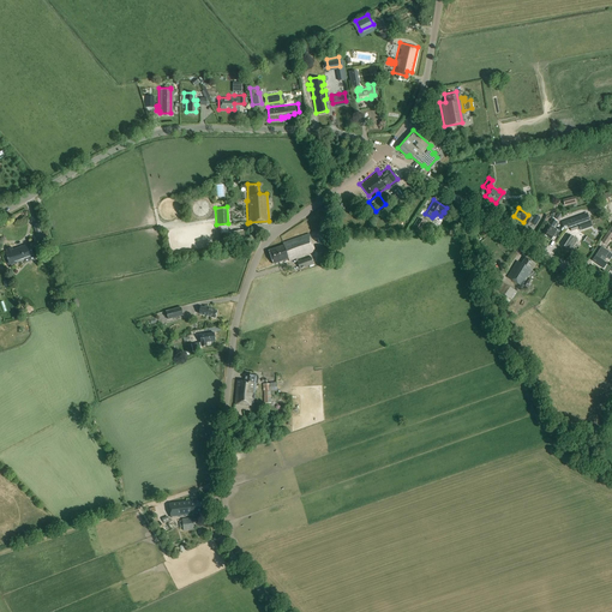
[(585,211),(559,220),(562,227),(568,226),(575,223),(587,219),(585,211)]
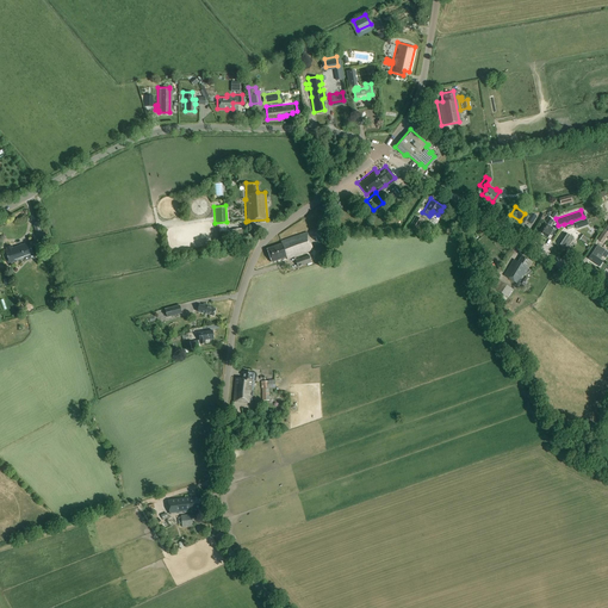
[(421,219),(414,213),(408,223),(416,228),(421,219)]
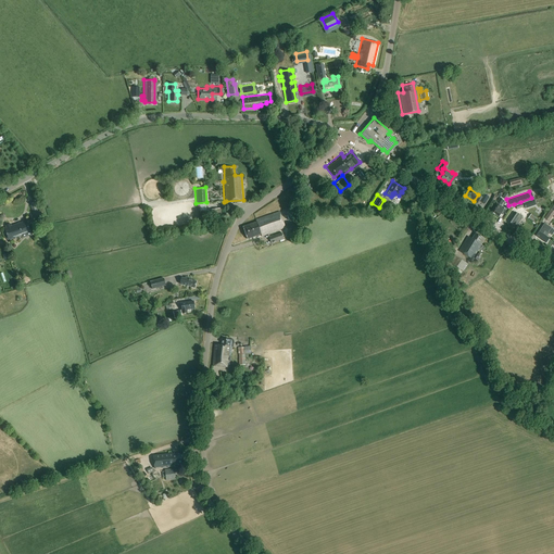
[(37,205),(35,196),(30,197),(32,200),(28,201),(29,208),(37,205)]
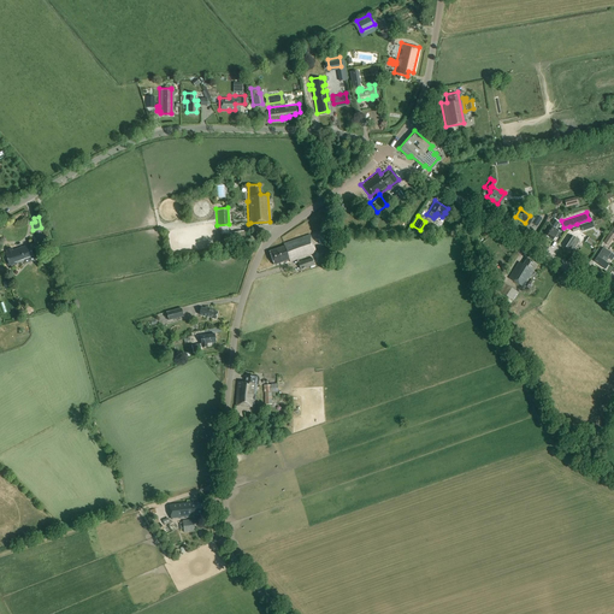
[(554,218),(543,234),(553,240),(554,236),(555,236),(560,230),(554,226),(558,220),(554,218)]
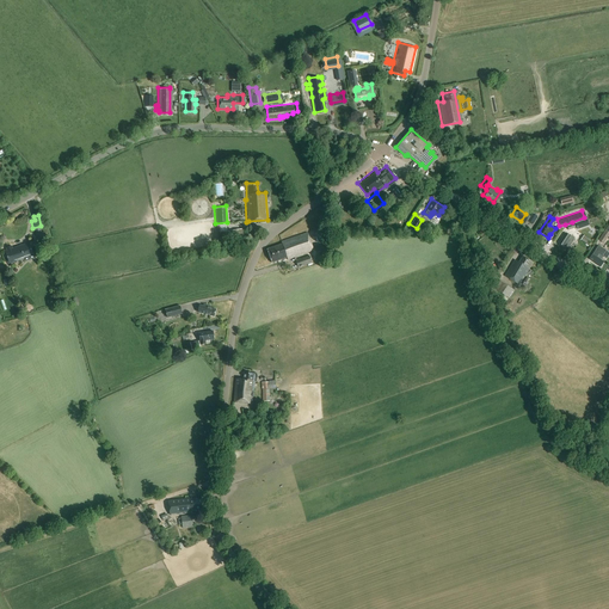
[(240,227),(226,229),(227,239),(241,238),(240,227)]
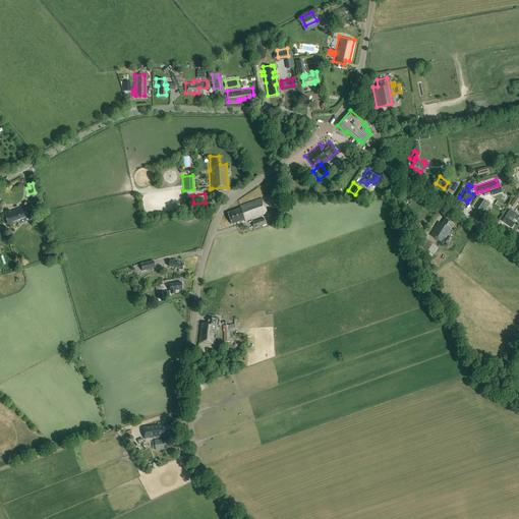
[(508,203),(512,206),(518,197),(514,194),(508,203)]
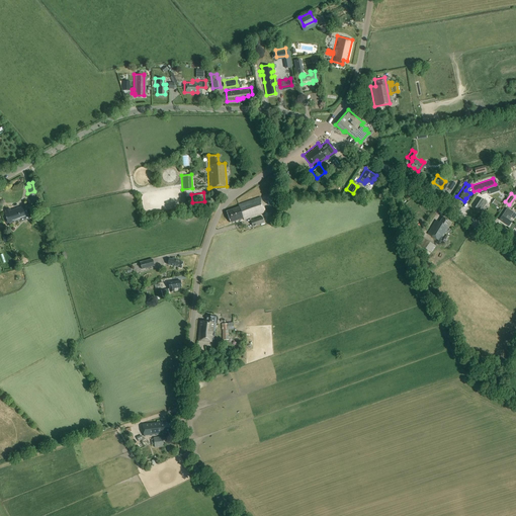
[(478,210),(485,200),(477,194),(475,197),(477,198),(471,205),(478,210)]
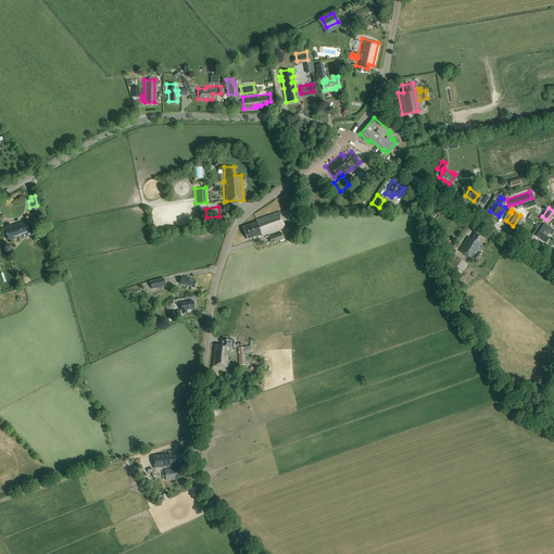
[(293,230),(301,228),(300,219),(282,225),(278,210),(253,217),(254,221),(240,225),(244,237),(259,233),(259,234),(284,226),(284,228),(281,228),(284,236),(294,231),(293,230)]
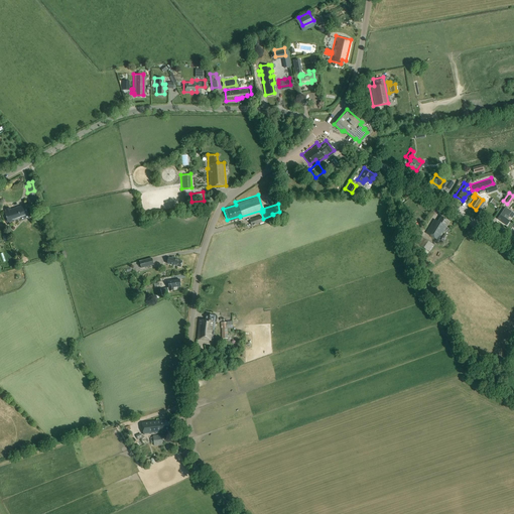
[(491,197),(488,201),(495,206),(498,202),(491,197)]
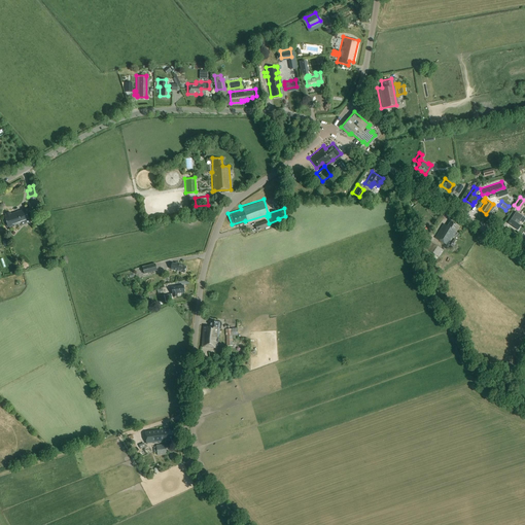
[(12,223),(27,218),(24,208),(9,213),(8,211),(4,213),(4,215),(3,215),(7,226),(12,225),(12,223)]
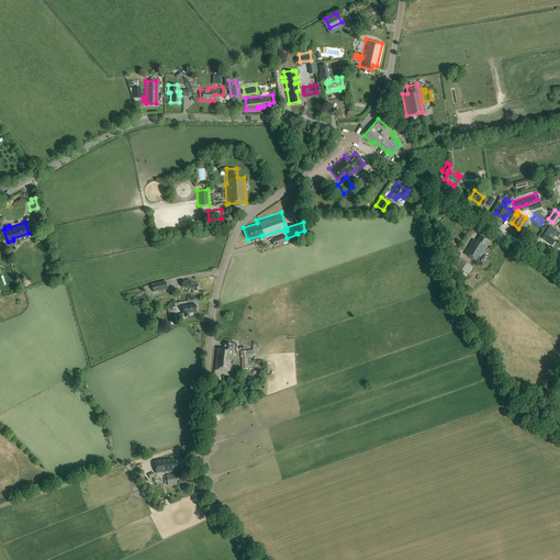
[(539,236),(547,241),(551,233),(556,235),(558,231),(548,223),(539,236)]
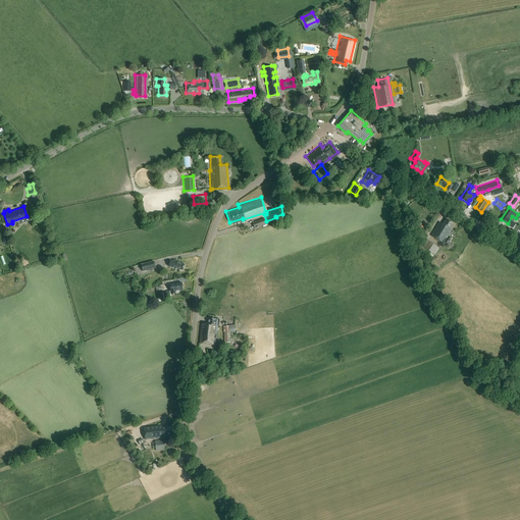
[(262,216),(251,220),(253,226),(264,222),(262,216)]
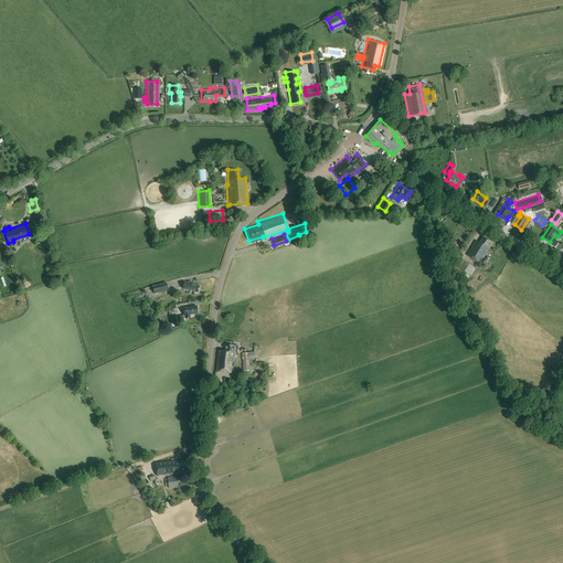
[(474,238),(465,254),(478,262),(485,251),(491,254),(494,250),(490,246),(489,248),(487,246),(490,241),(481,235),(477,241),(474,238)]
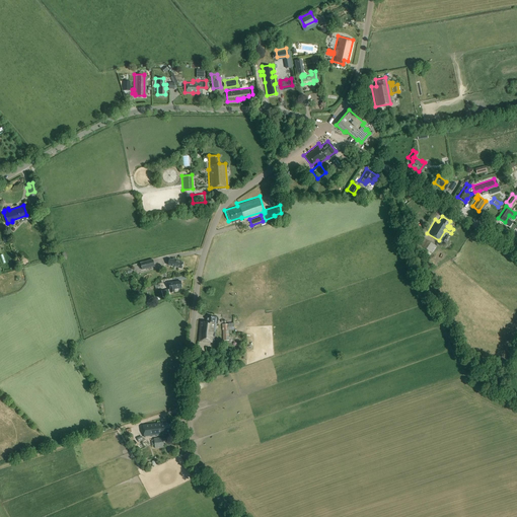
[(426,239),(422,245),(420,248),(428,254),(435,244),(426,239)]
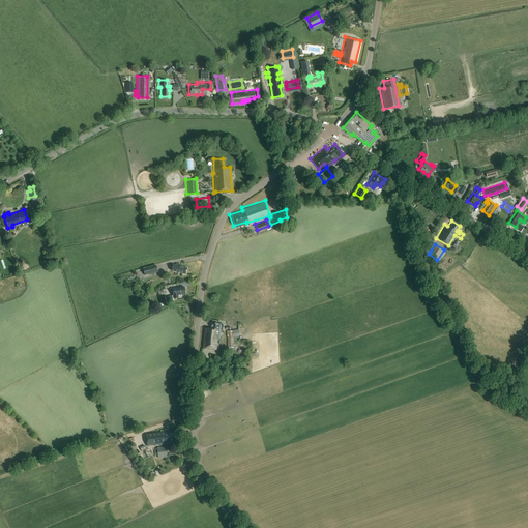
[(179,265),(179,264),(175,263),(172,263),(171,265),(170,269),(173,270),(184,273),(186,267),(179,265)]
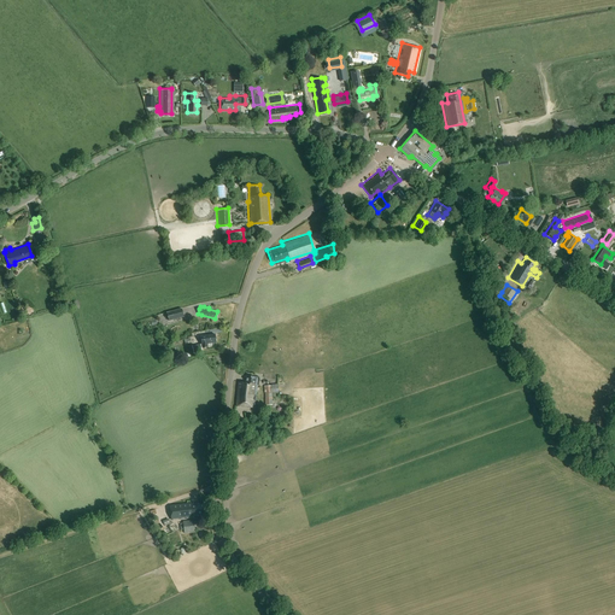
[(168,320),(182,316),(180,308),(165,312),(168,320)]
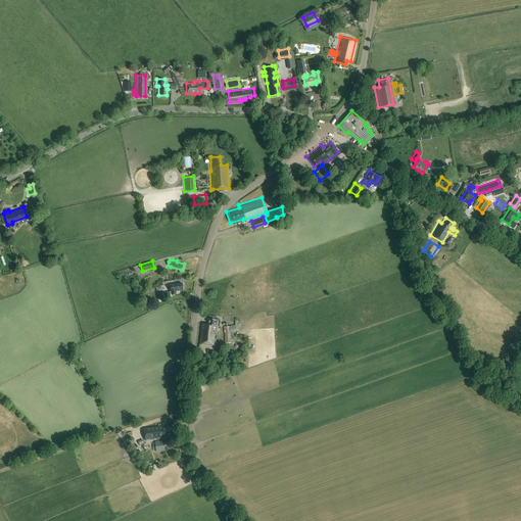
[(174,292),(174,290),(182,289),(181,282),(168,283),(169,290),(170,290),(170,293),(174,292)]
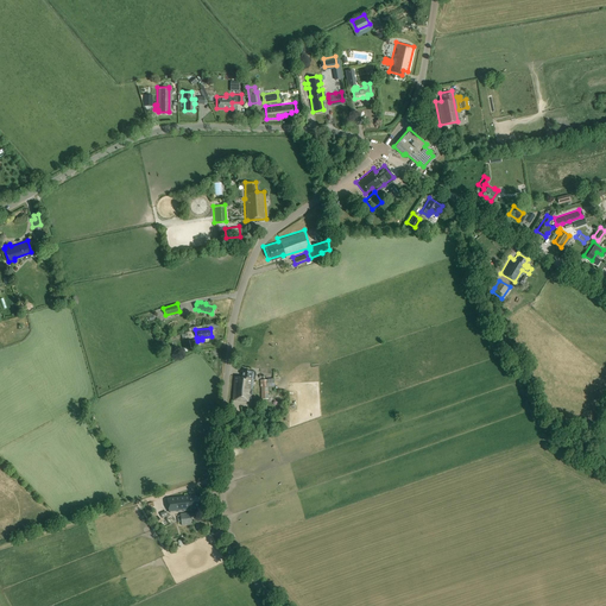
[(253,377),(254,370),(241,368),(240,376),(232,374),(229,398),(248,399),(251,377),(253,377)]
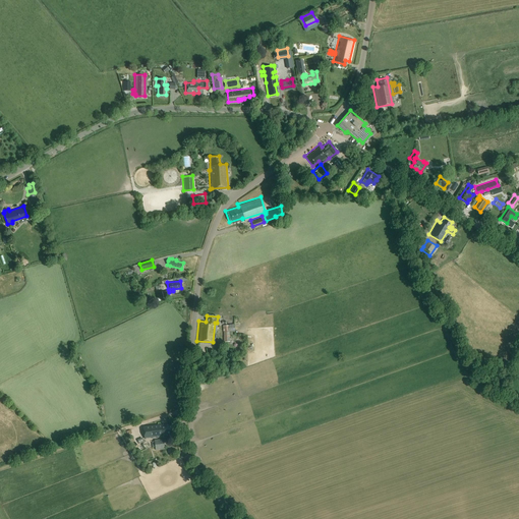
[(222,340),(228,340),(227,330),(233,329),(233,323),(227,323),(226,324),(221,324),(222,340)]
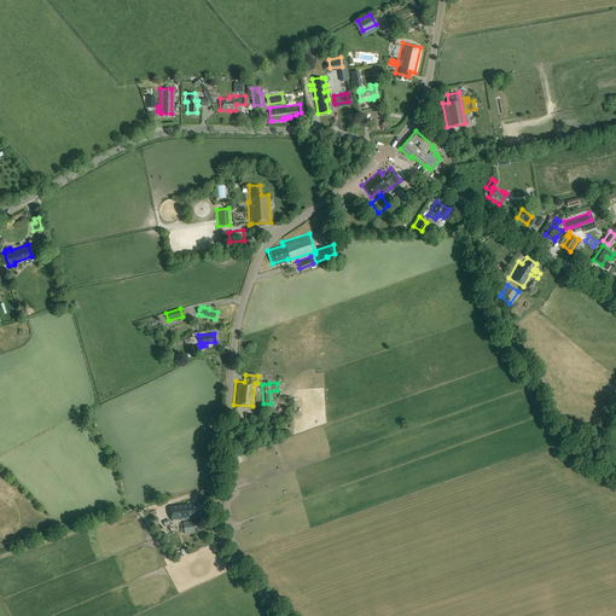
[(196,513),(203,513),(203,503),(197,504),(197,503),(192,503),(192,501),(168,504),(169,518),(192,516),(192,515),(196,515),(196,513)]
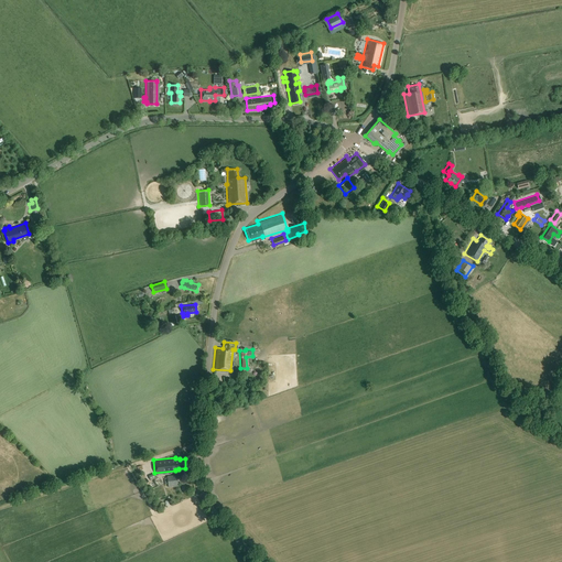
[(162,476),(163,483),(166,482),(166,486),(176,485),(175,477),(179,477),(179,474),(174,474),(174,473),(165,474),(165,476),(162,476)]
